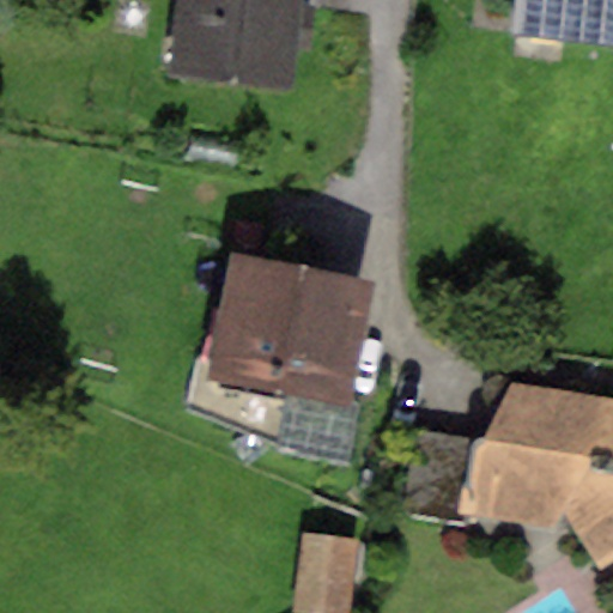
[(173,0),(167,73),(289,85),(296,0),(173,0)]
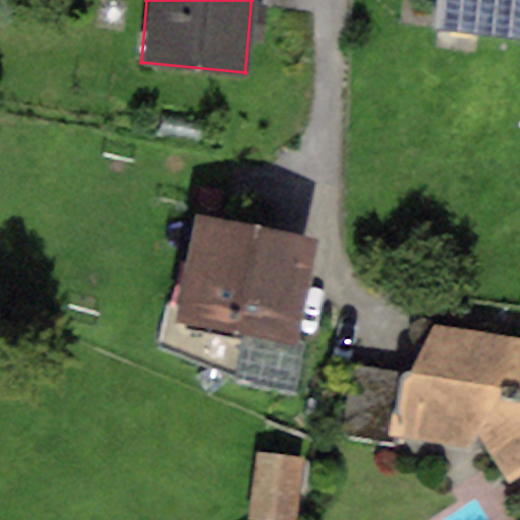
[(519,0),(440,0),(437,36),(519,43),(519,0)]
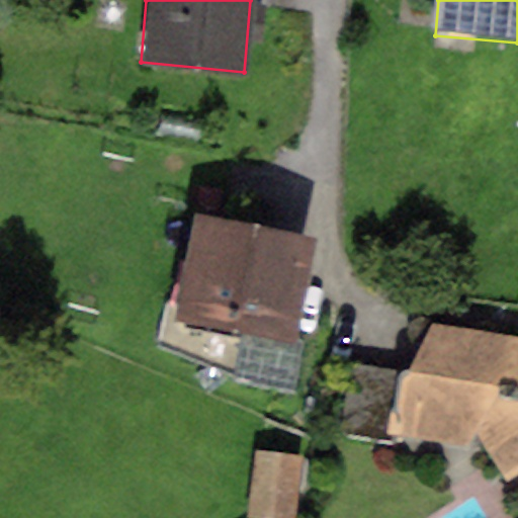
[(315,241),(196,217),(174,320),(293,344),(315,241)]
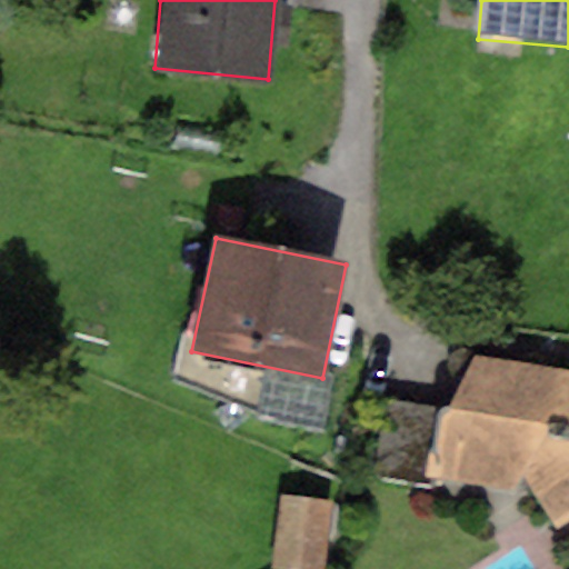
[(568,370),(475,357),(473,353),(470,351),(466,350),(461,350),(456,351),(451,353),(448,357),(447,361),(447,367),(447,370),(449,375),(452,378),(461,381),(449,407),(446,407),(441,408),(438,411),(436,416),(432,449),(427,452),(423,477),(513,491),(523,480),(555,528),(568,518),(568,370)]
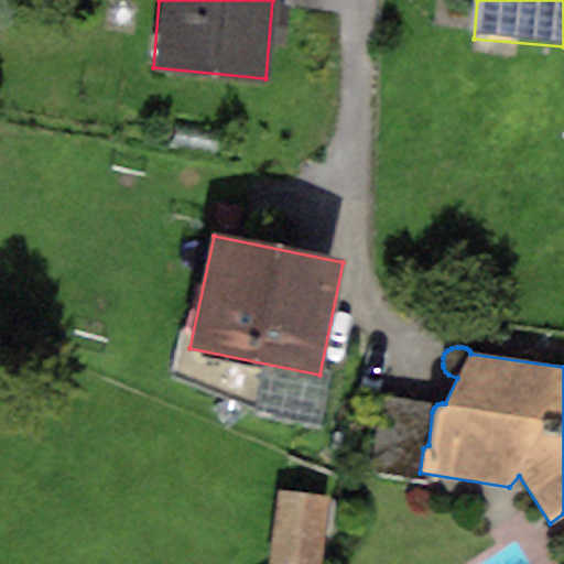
[(420,481),(420,473),(423,448),(429,445),(432,412),(434,408),(437,404),(377,398),(371,459),(372,465),(372,469),(376,472),(420,481)]
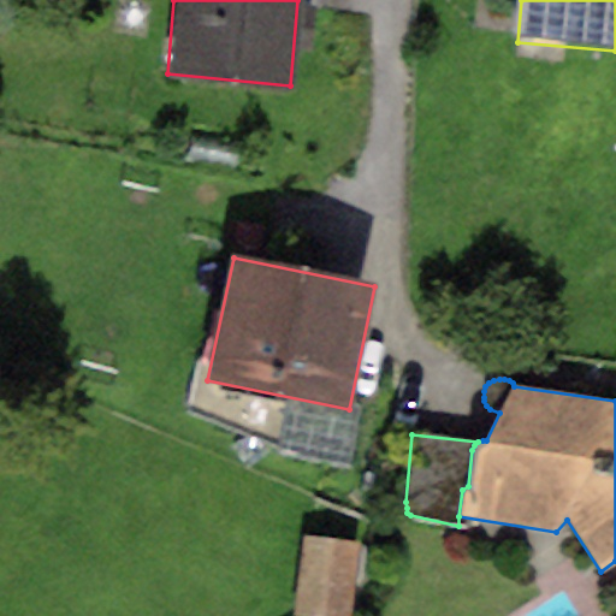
[(350,615),(361,543),(306,535),(295,612),(319,615),(350,615)]
